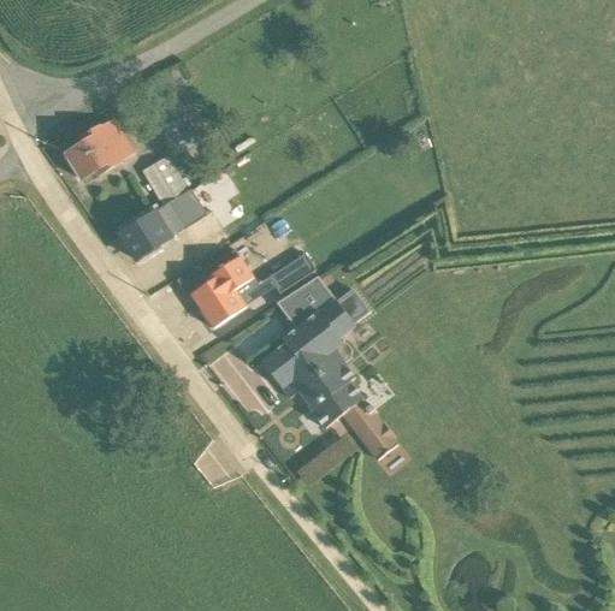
[(203,136),(188,111),(157,129),(171,155),(203,136)]
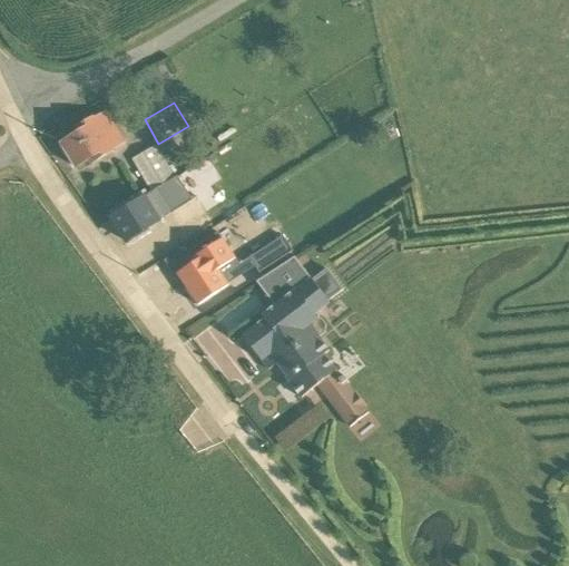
[(60,143),(75,166),(89,157),(91,162),(113,148),(111,147),(121,142),(104,113),(92,119),(91,118),(77,127),(79,132),(60,143)]
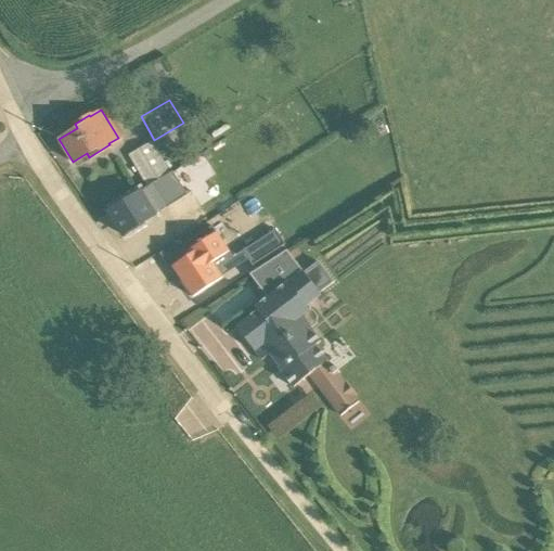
[(169,173),(151,140),(127,153),(146,186),(169,173)]
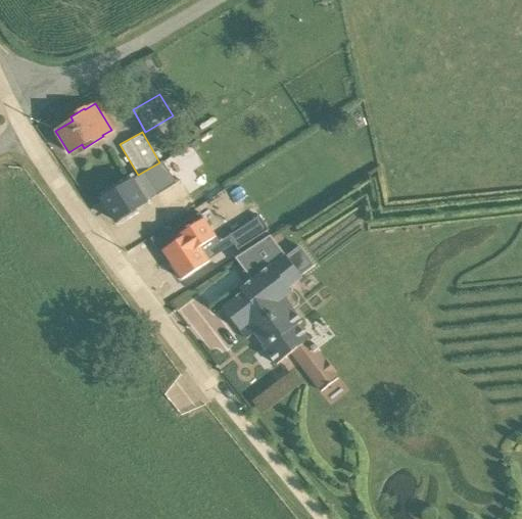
[(207,164),(194,142),(179,151),(192,174),(207,164)]
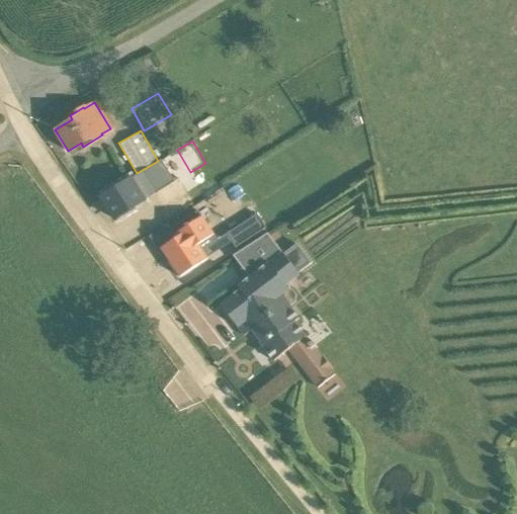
[(161,159),(99,196),(112,219),(155,192),(164,204),(186,190),(177,176),(179,175),(175,168),(169,171),(161,159)]
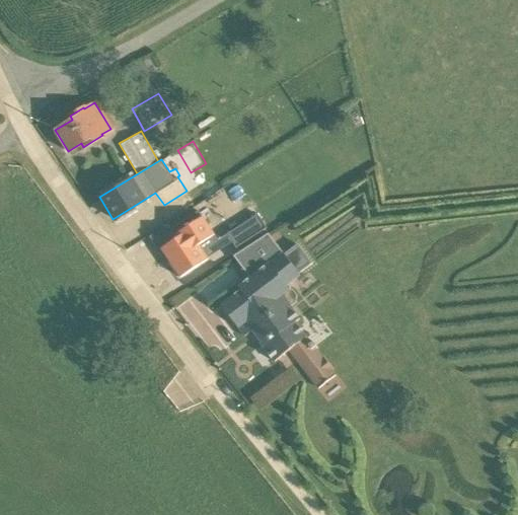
[(212,233),(197,210),(177,222),(183,231),(159,247),(178,276),(207,258),(198,244),(212,233)]
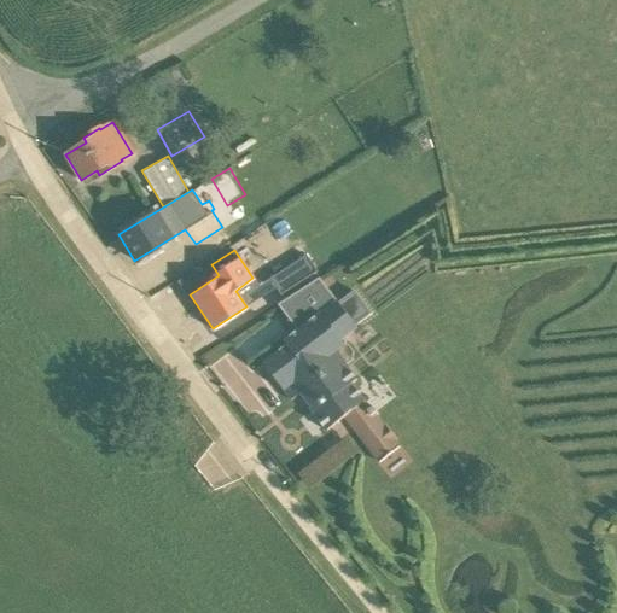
[(316,272),(303,251),(268,275),(280,293),(316,272)]
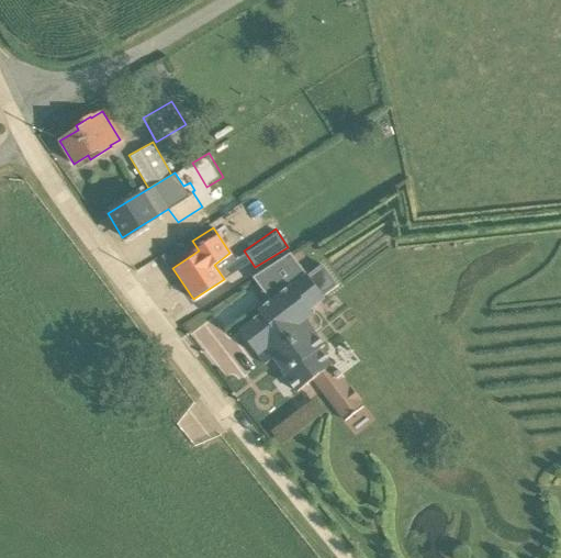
[(304,272),(291,253),(288,254),(251,277),(268,299),(289,282),(290,285),(304,272)]
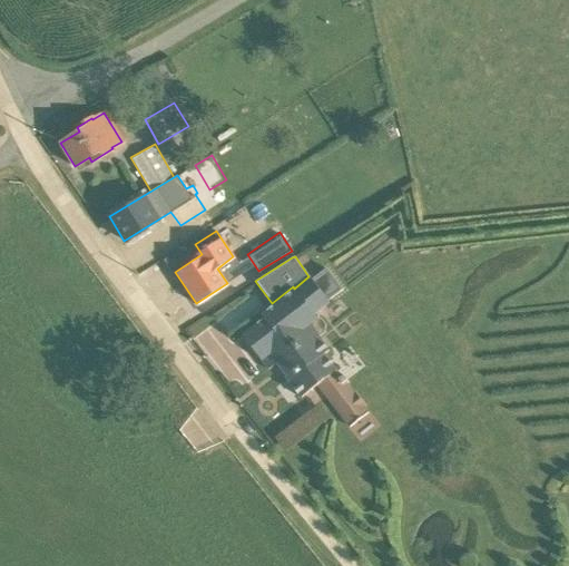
[(284,376),(300,397),(316,384),(349,426),(368,411),(323,352),(327,348),(317,334),(323,330),(324,323),(320,316),(317,316),(314,314),(329,302),(327,300),(342,288),(325,266),(311,279),(308,276),(294,289),(293,286),(272,303),(260,313),(262,316),(241,334),(267,369),(275,362),(284,374),(284,376)]
